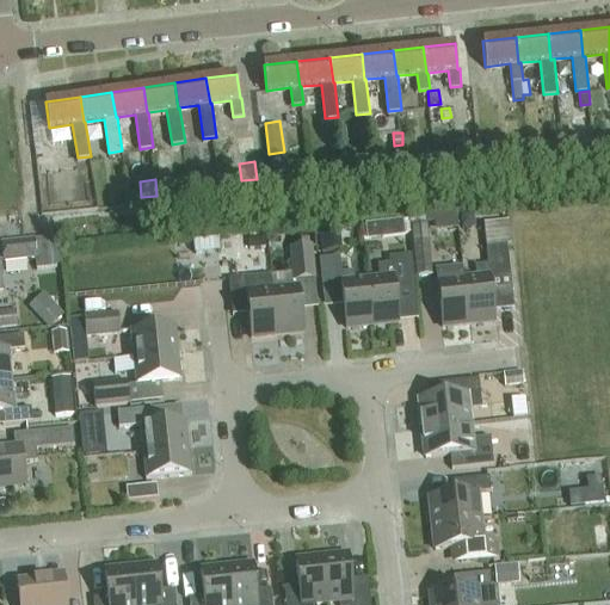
[(220,180),(204,181),(205,195),(221,193),(220,180)]
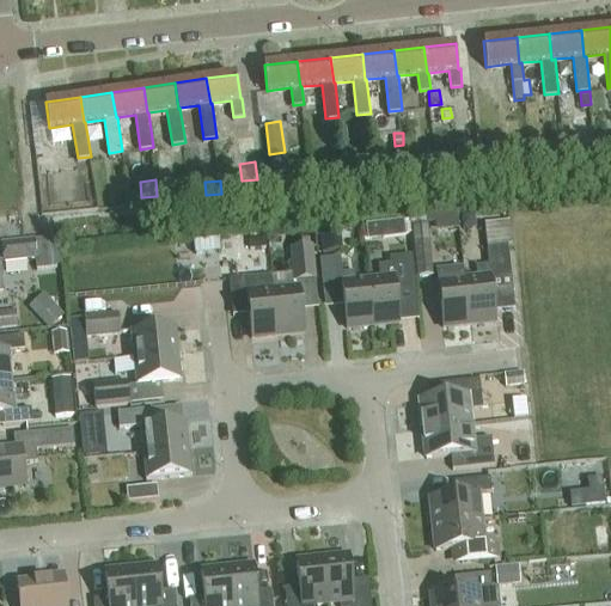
[(476,210),(462,212),(463,226),(477,225),(476,210)]
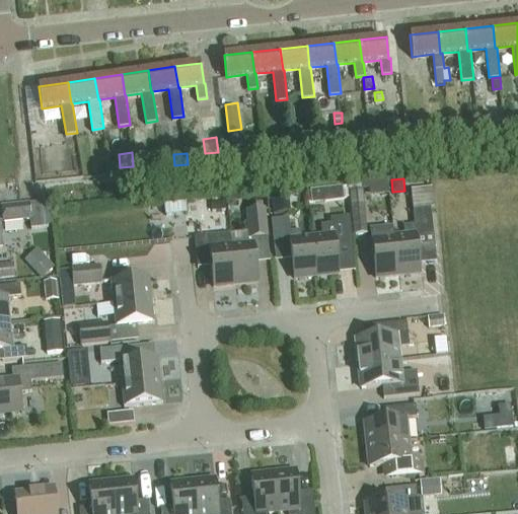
[(343,184),(325,186),(326,199),(345,197),(343,184)]
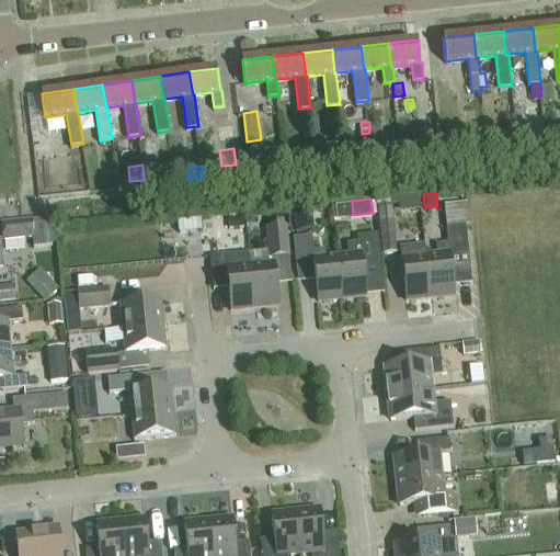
[(381,251),(396,249),(390,201),(376,203),(381,251)]
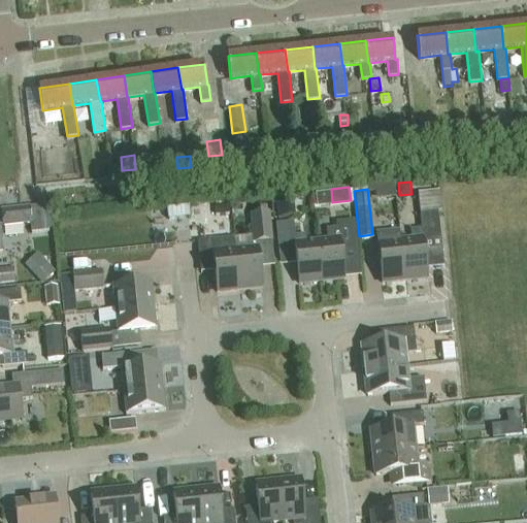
[(294,197),(276,199),(278,215),(296,213),(294,197)]
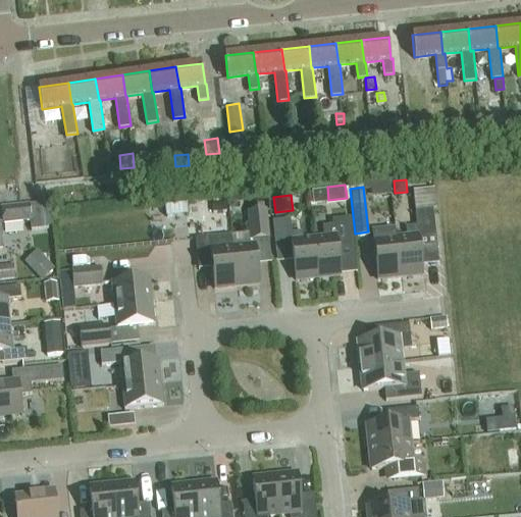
[(46,200),(1,205),(3,221),(31,218),(32,227),(49,225),(46,200)]
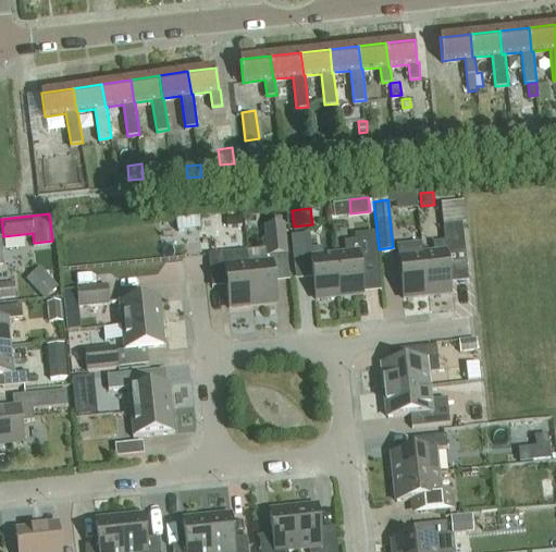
[(287,250),(284,220),(263,222),(267,253),(287,250)]
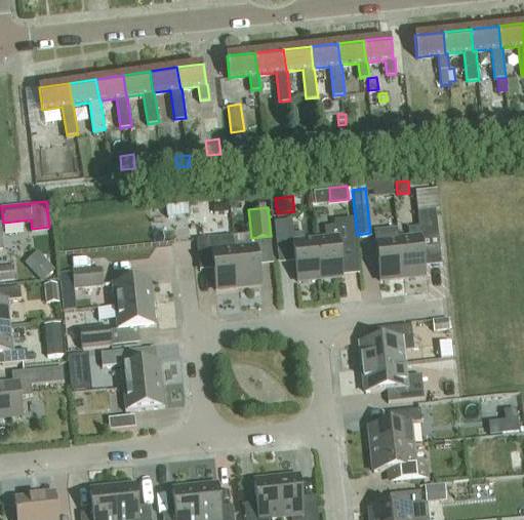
[(398,237),(402,276),(425,274),(421,237),(439,235),(436,208),(417,210),(419,225),(408,226),(409,236),(398,237)]
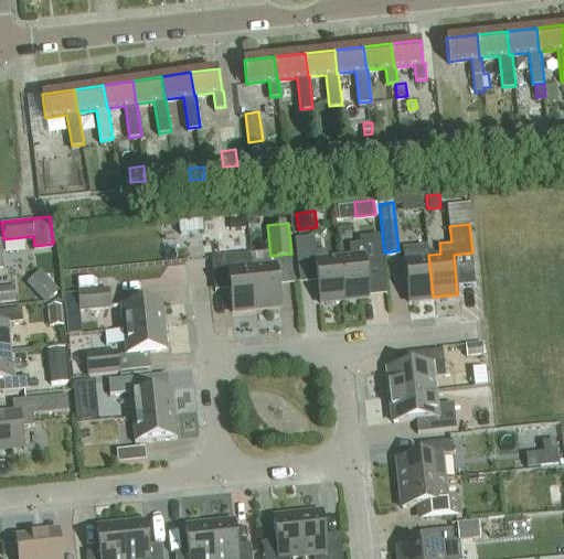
[(351,255),(340,257),(344,298),(369,296),(365,265),(384,262),(381,233),(363,234),(363,240),(350,243),(351,255)]
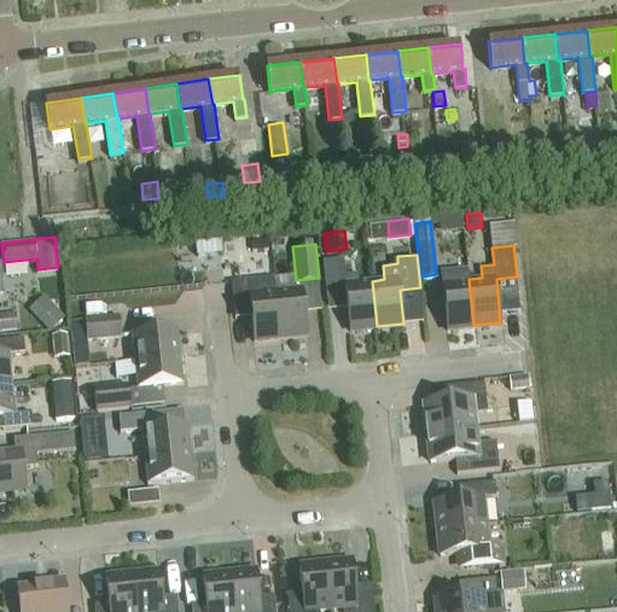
[(344,257),(324,258),(327,297),(347,295),(348,307),(350,328),(377,326),(372,281),(360,283),(359,272),(345,273),(344,257)]
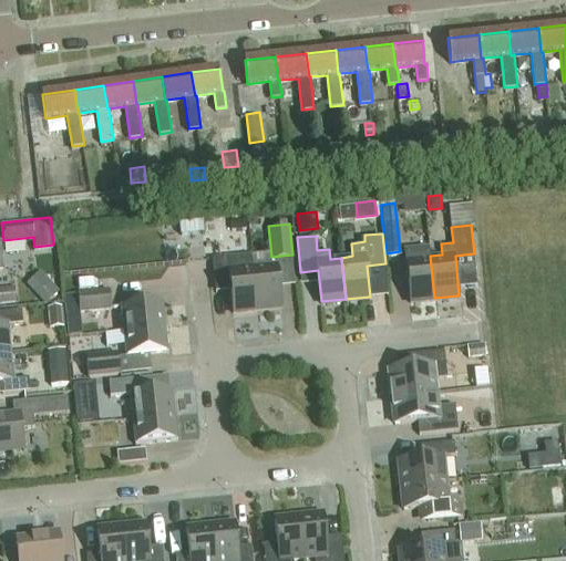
[(253,267),(229,269),(227,255),(213,256),(216,290),(230,289),(234,310),(257,308),(253,267)]
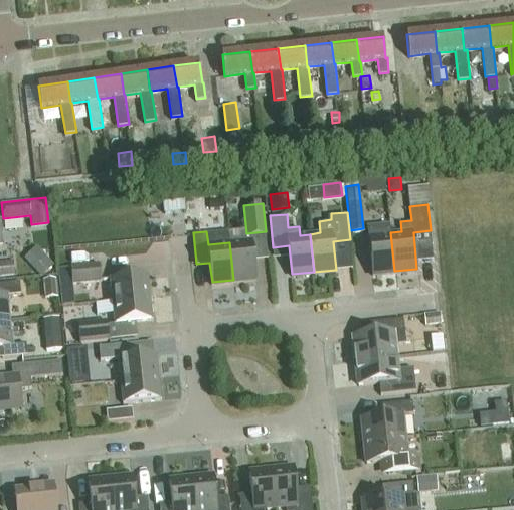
[(372,273),(394,271),(390,232),(368,235),(372,273)]
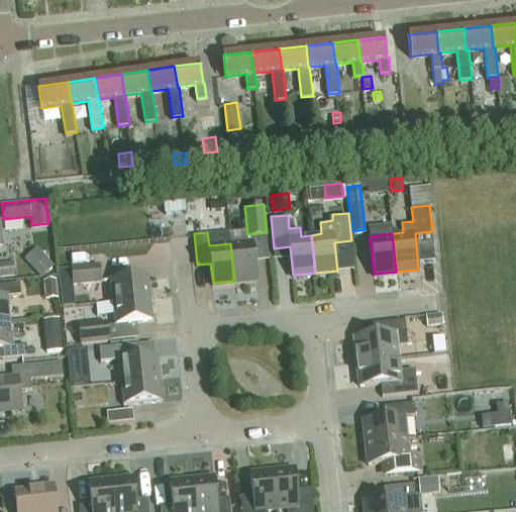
[(230,243),(234,281),(256,279),(252,241),(230,243)]
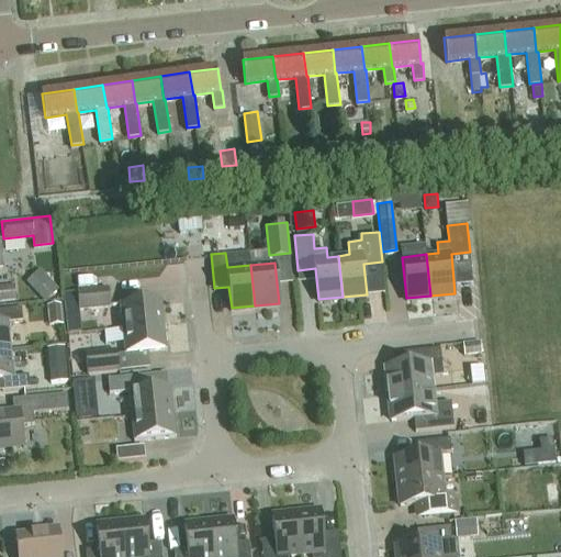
[(46,299),(60,287),(51,276),(36,289),(46,299)]
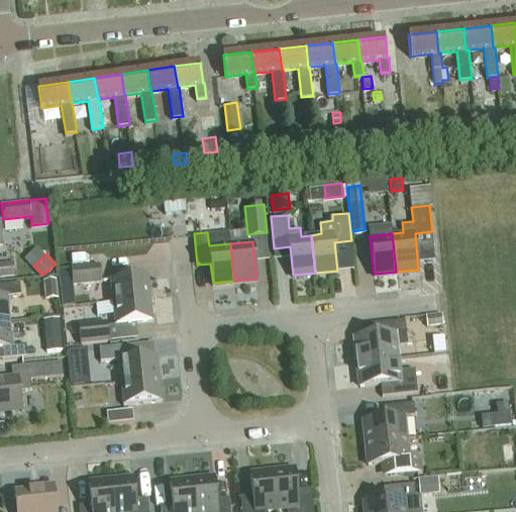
[(14,259),(0,260),(0,274),(15,273),(14,259)]
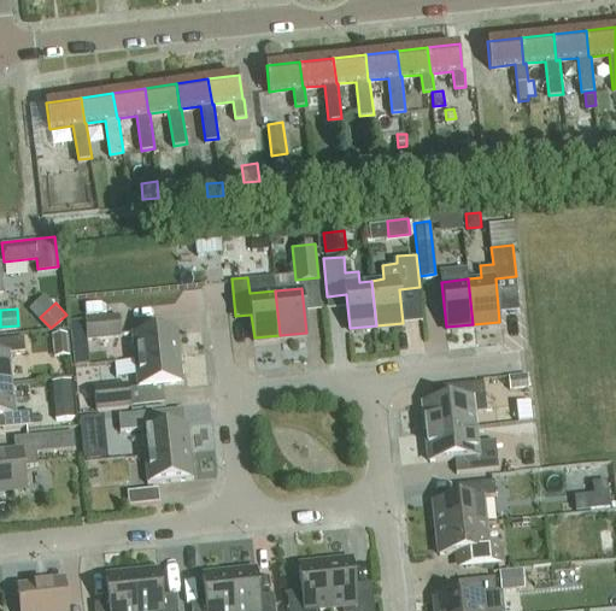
[(92,315),(94,338),(128,334),(125,311),(92,315)]
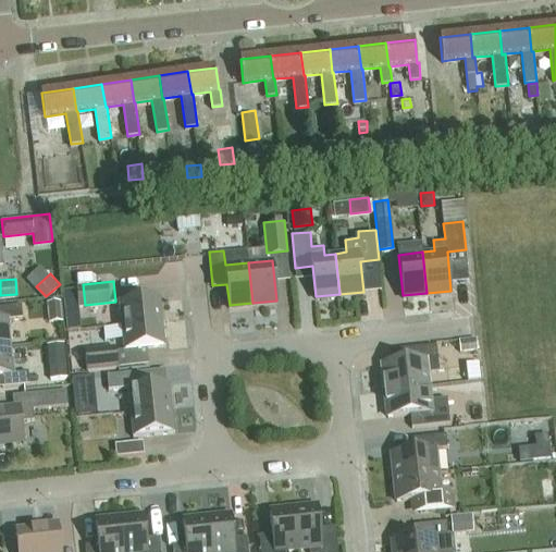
[(121,323),(163,319),(161,294),(119,298),(121,323)]
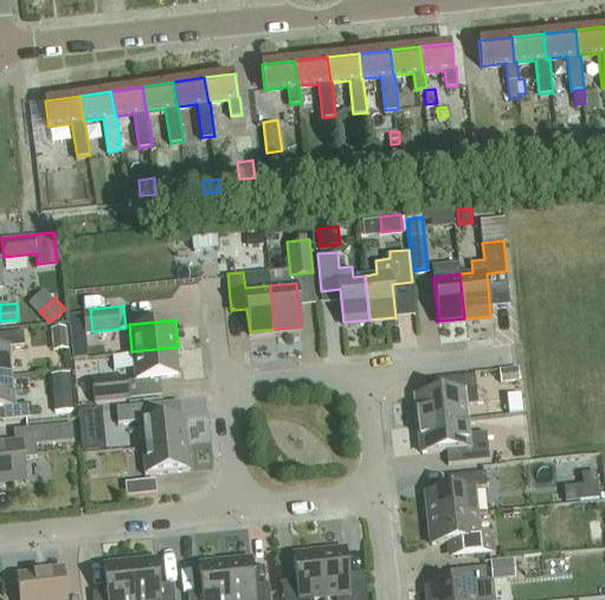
[(0,375),(11,374),(7,346),(25,343),(24,330),(0,331),(0,375)]
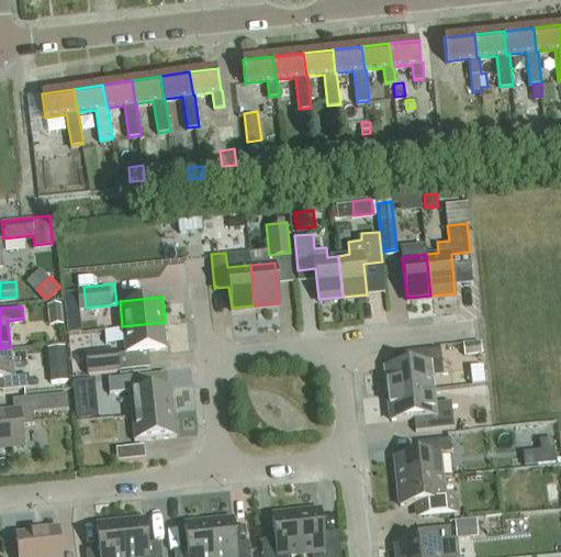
[(122,326),(125,352),(167,347),(165,322),(122,326)]
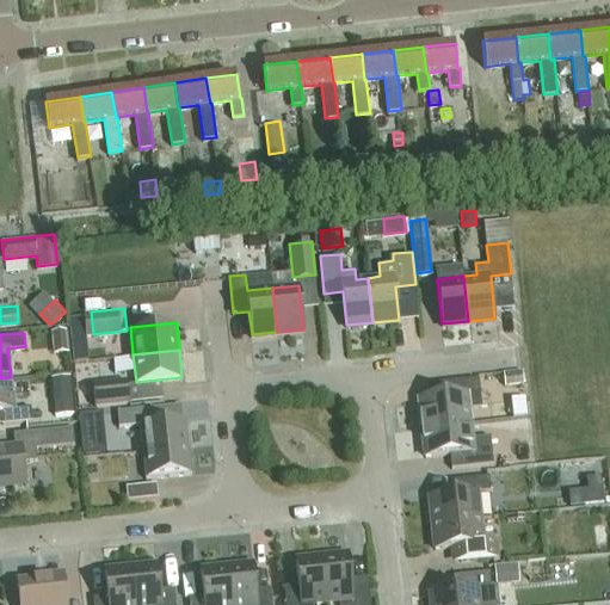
[(518,369),(499,370),(500,384),(519,382),(518,369)]
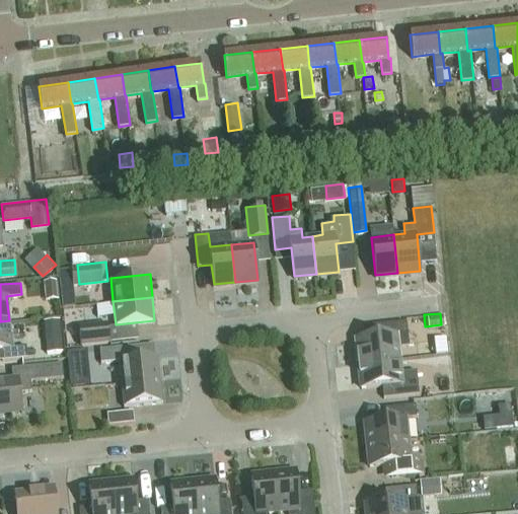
[(47,339),(62,337),(60,317),(44,318),(47,339)]
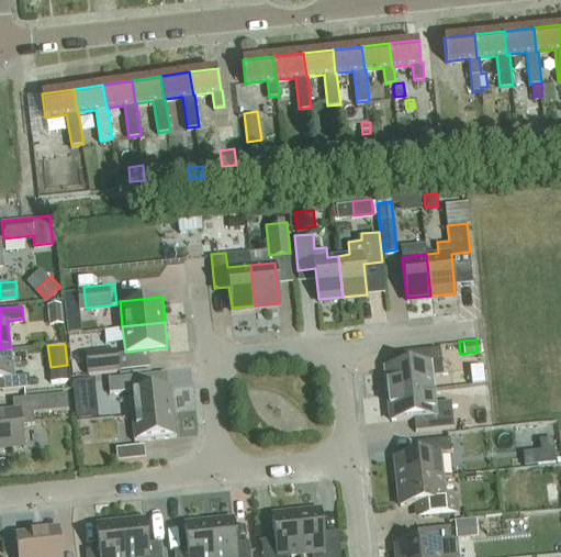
[(10,347),(0,348),(0,389),(30,387),(29,372),(12,375),(10,347)]
